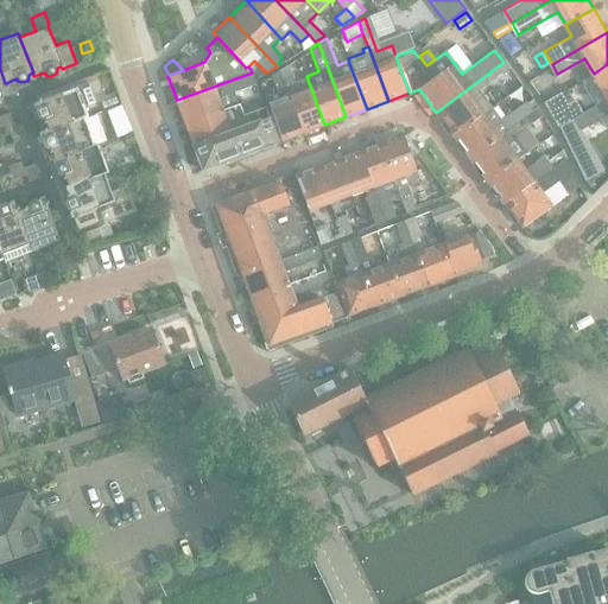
[(436,113),(453,135),(493,106),(479,88),(507,67),(504,62),(436,113)]
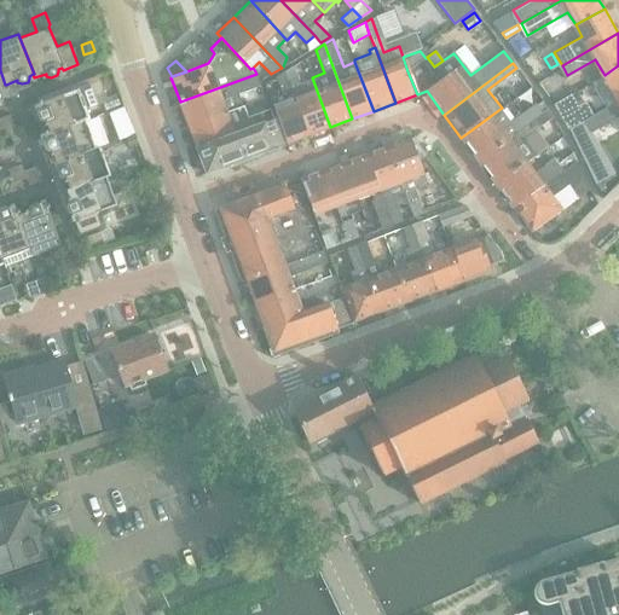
[(284,70),(291,87),(308,134),(330,127),(312,77),(300,81),(293,64),(284,70)]
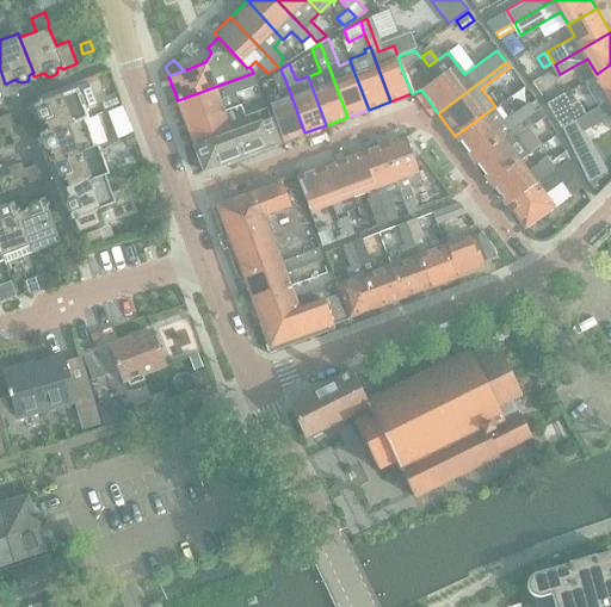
[(610,64),(597,74),(610,97),(610,98),(610,97),(610,64)]
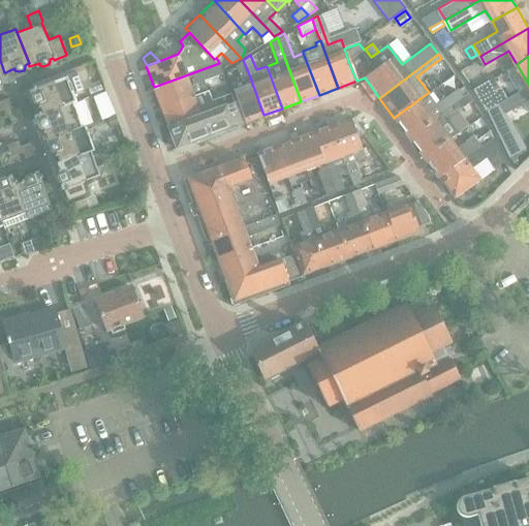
[(249,74),(243,60),(243,59),(236,64),(240,78),(229,82),(245,122),(263,115),(249,74)]
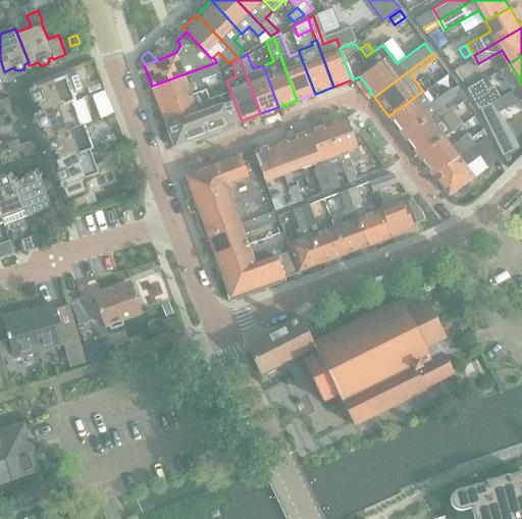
[(152,86),(159,105),(204,89),(201,78),(219,70),(216,62),(152,86)]
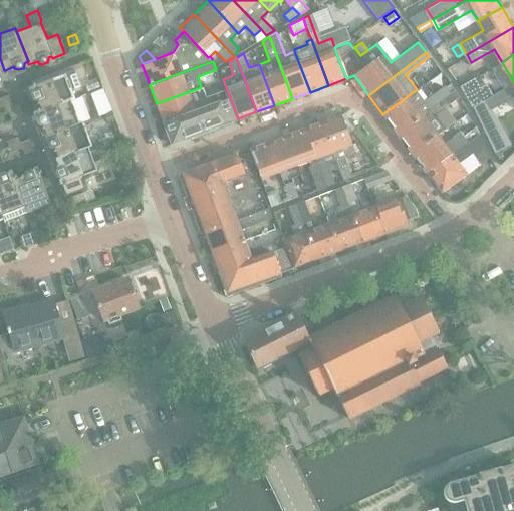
[(37,100),(40,109),(40,110),(70,98),(70,99),(73,97),(64,73),(31,85),(33,90),(31,91),(30,93),(32,99),(35,100),(37,100)]
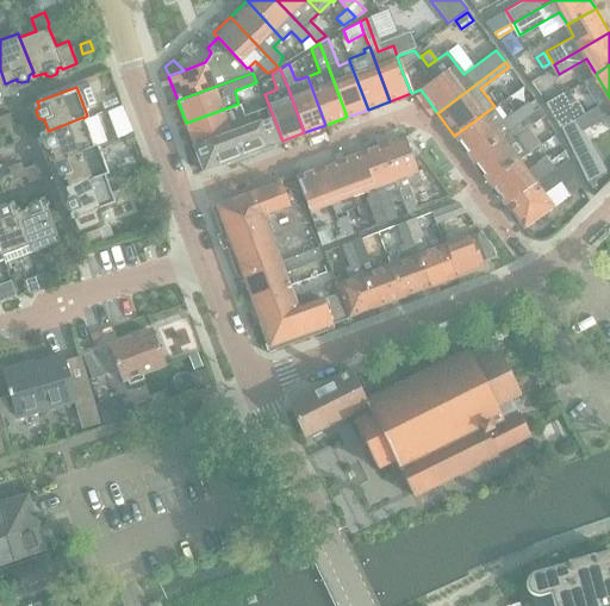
[(562,91),(546,101),(559,126),(560,125),(561,124),(573,118),(574,117),(582,113),(584,111),(577,99),(570,102),(562,91)]
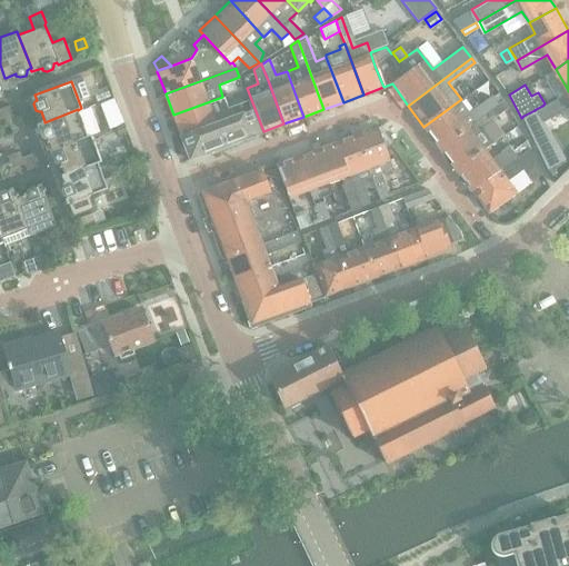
[(107,86),(93,90),(98,100),(110,95),(107,86)]
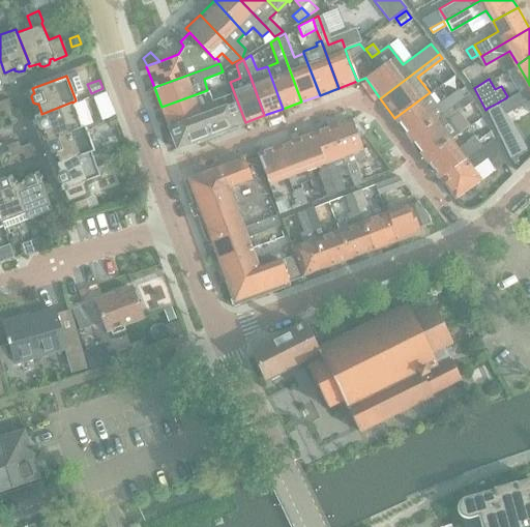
[(505,98),(499,101),(505,112),(525,100),(529,109),(529,84),(529,85),(516,92),(507,96),(505,98)]
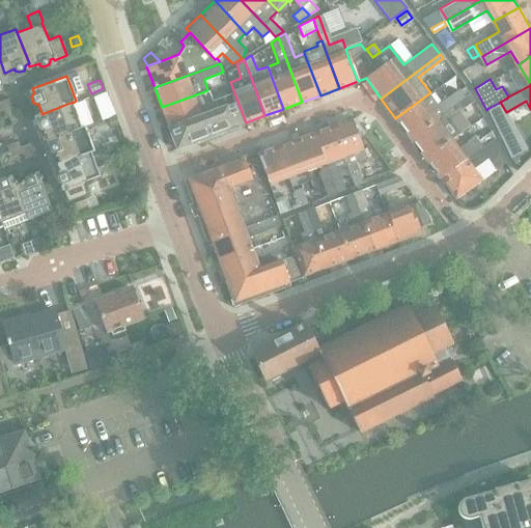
[(395,118),(411,138),(469,94),(463,85),(438,103),(430,92),(395,118)]
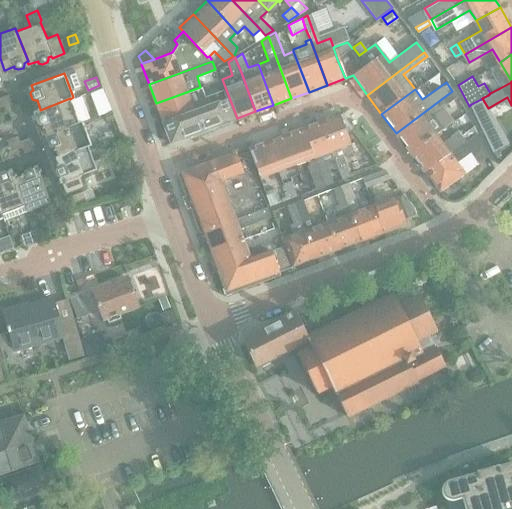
[(156,103),(163,122),(225,99),(222,90),(204,97),(200,87),(156,103)]
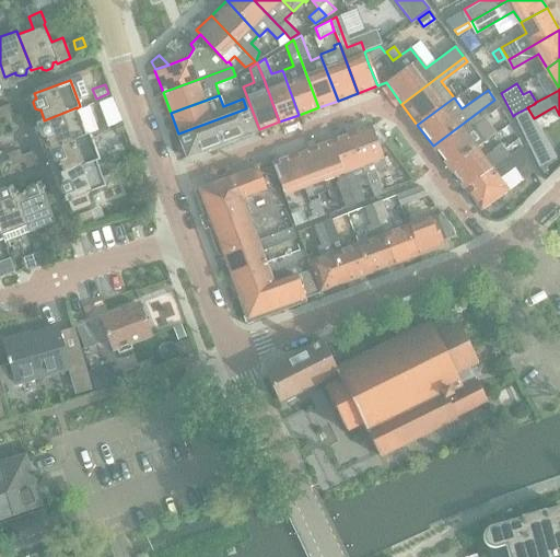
[(448,166),(475,147),(483,139),(473,126),(500,106),(494,100),(433,146),(448,166)]
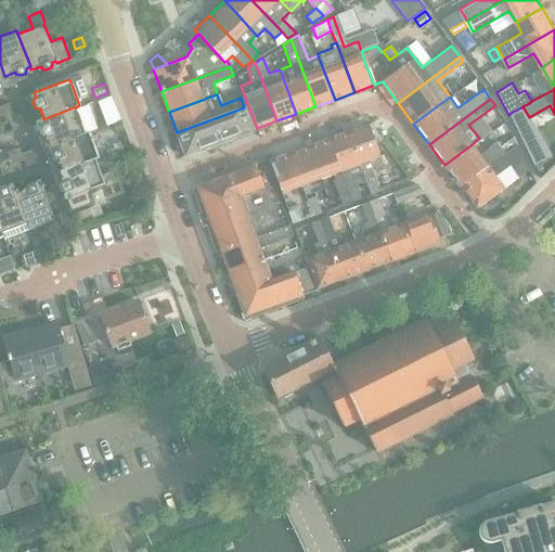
[(0,115),(1,118),(7,116),(13,113),(9,101),(0,104),(0,115)]
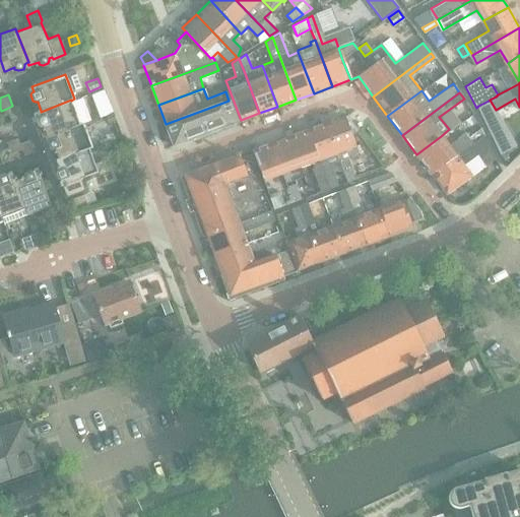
[(46,135),(49,135),(49,134),(79,123),(71,101),(71,100),(41,112),(41,111),(38,112),(39,116),(38,117),(36,121),(38,126),(41,127),(43,126),(46,135)]
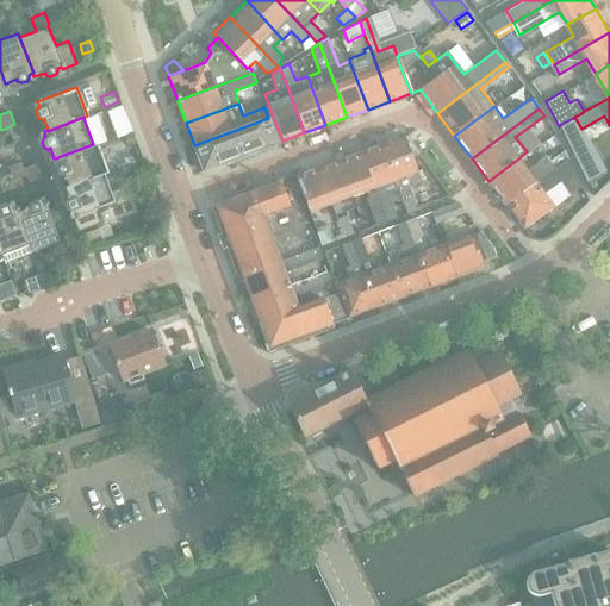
[(561,124),(560,125),(566,137),(582,129),(574,117),(573,118),(561,124)]
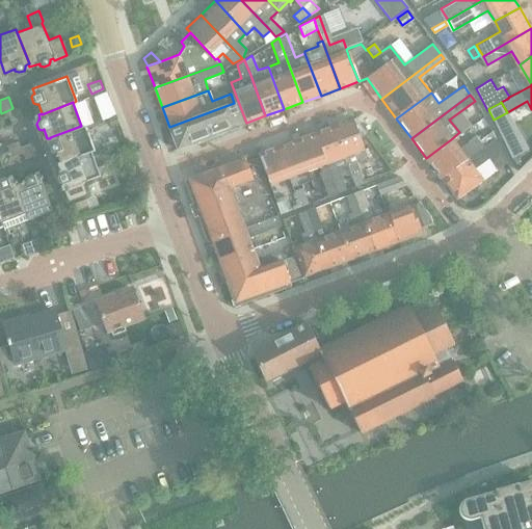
[(241,123),(234,103),(169,127),(177,147),(241,123)]
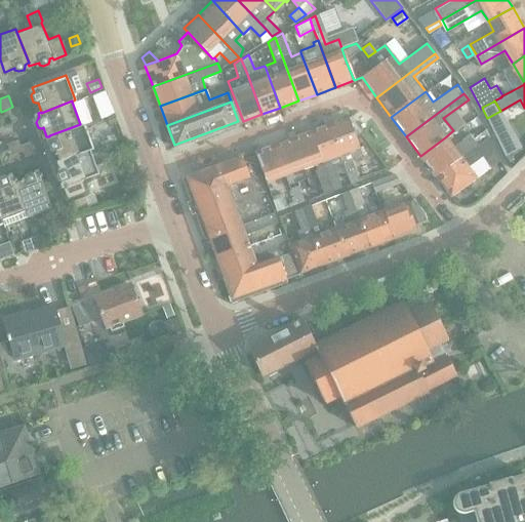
[(19,105),(12,107),(6,110),(11,121),(24,116),(19,105)]
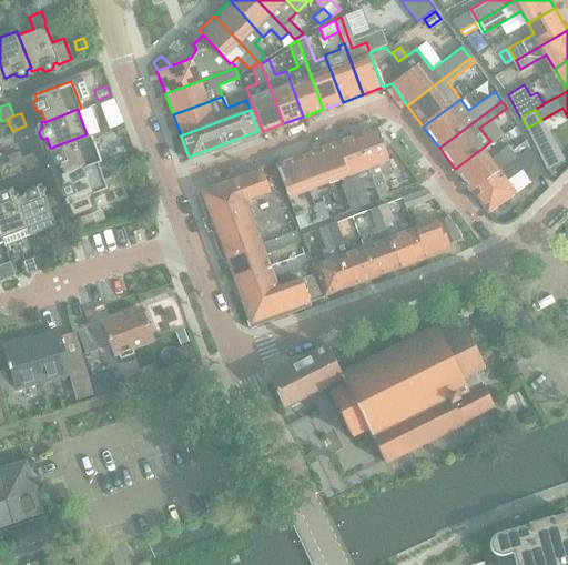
[(123,121),(114,124),(115,127),(118,133),(127,130),(123,121)]
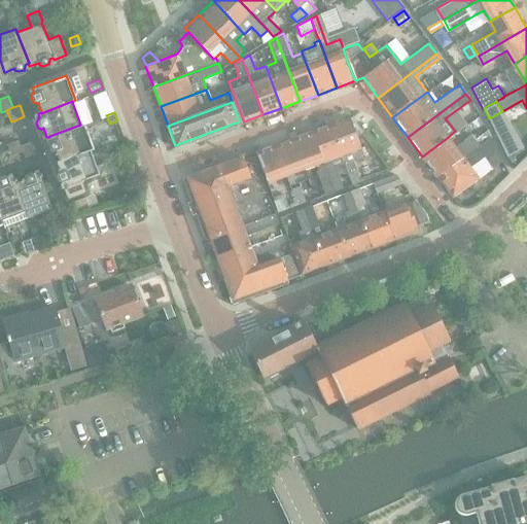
[(55,150),(59,161),(90,149),(93,148),(91,144),(114,135),(109,124),(107,117),(84,126),(83,124),(80,125),(49,136),(49,137),(50,141),(49,141),(47,144),(49,149),(53,151),(55,150)]
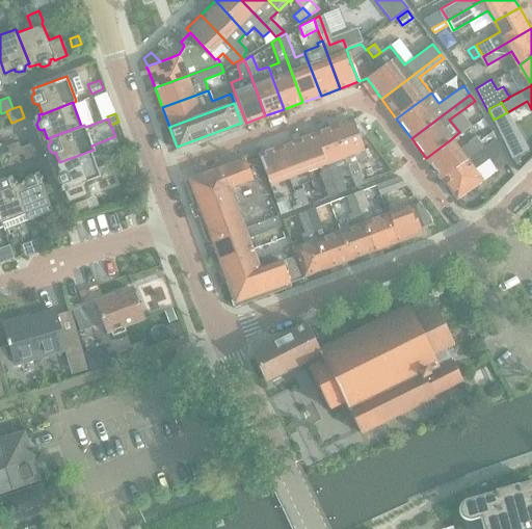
[(351,120),(333,126),(347,165),(354,186),(364,183),(356,163),(366,160),(351,120)]
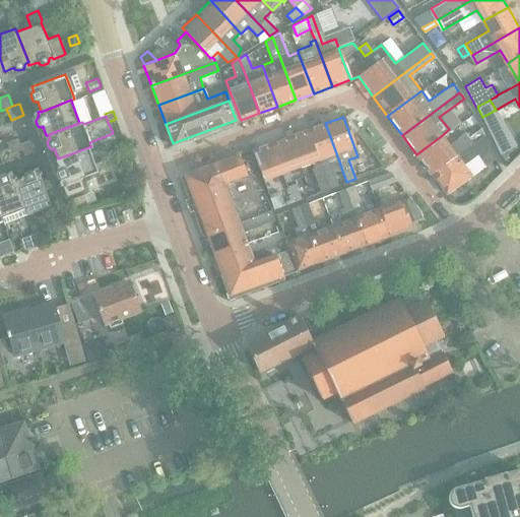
[(325,123),(307,130),(326,183),(327,183),(329,188),(337,185),(331,165),(339,162),(325,123)]
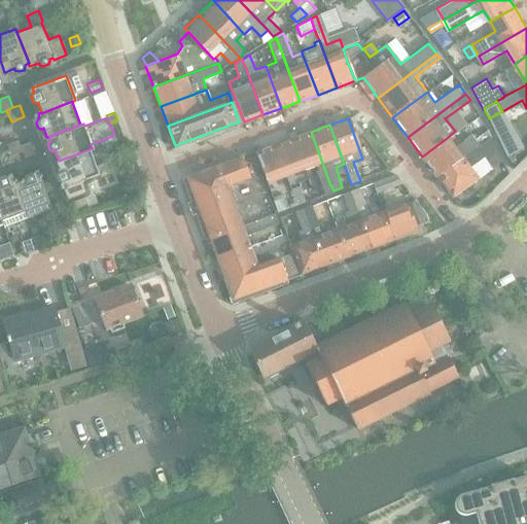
[(311,132),(292,139),(304,169),(305,169),(315,165),(317,170),(315,170),(324,195),(332,190),(330,185),(311,132)]
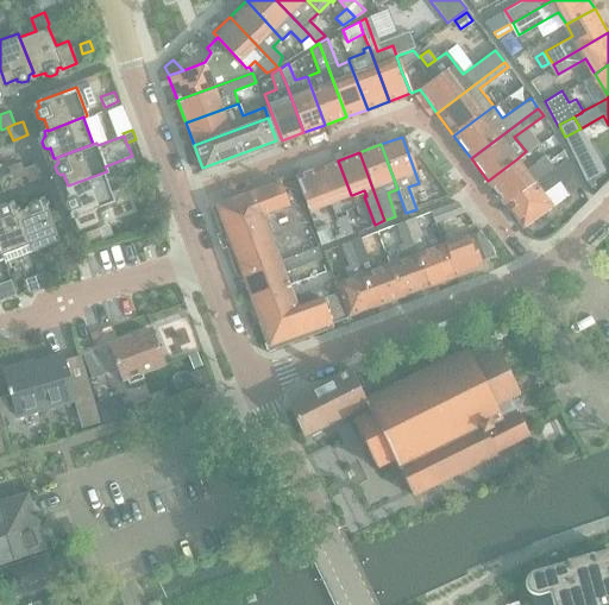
[(488,181),(504,203),(553,168),(553,166),(542,153),(522,168),(516,159),(488,181)]
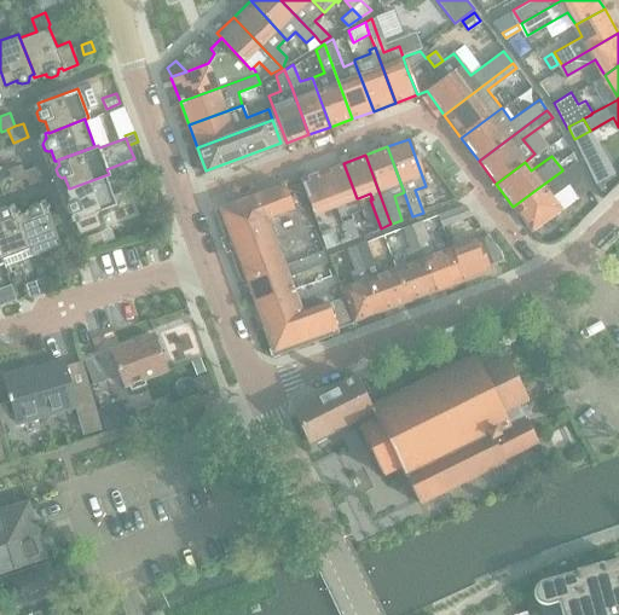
[(576,158),(562,169),(562,170),(513,207),(530,230),(560,208),(553,198),(567,187),(574,196),(588,186),(576,158)]
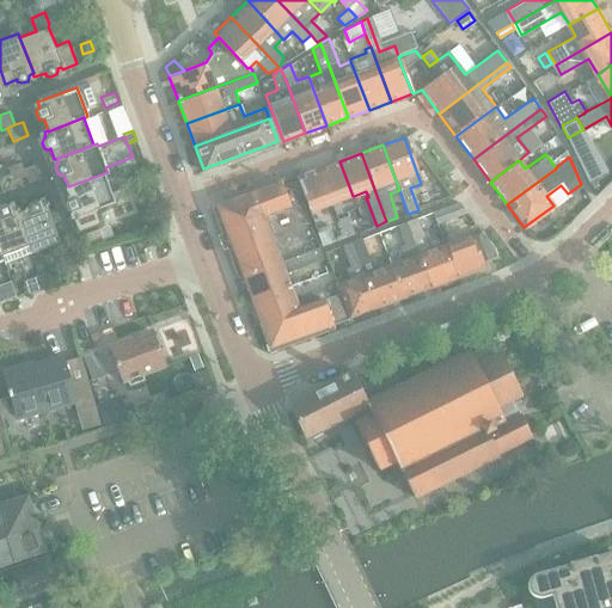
[(8,165),(11,172),(13,179),(26,173),(24,167),(22,160),(8,165)]
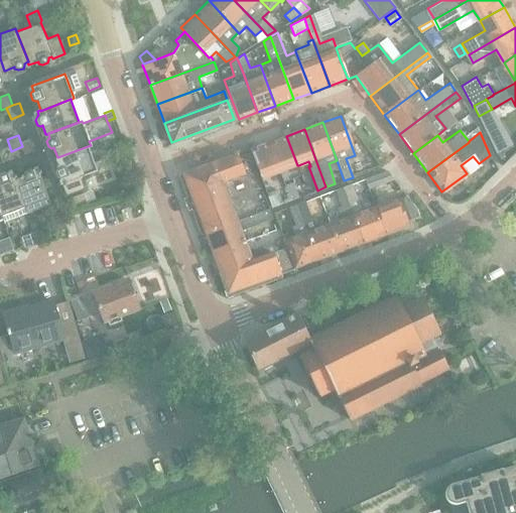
[(20,141),(22,146),(25,152),(35,148),(31,136),(20,141)]
